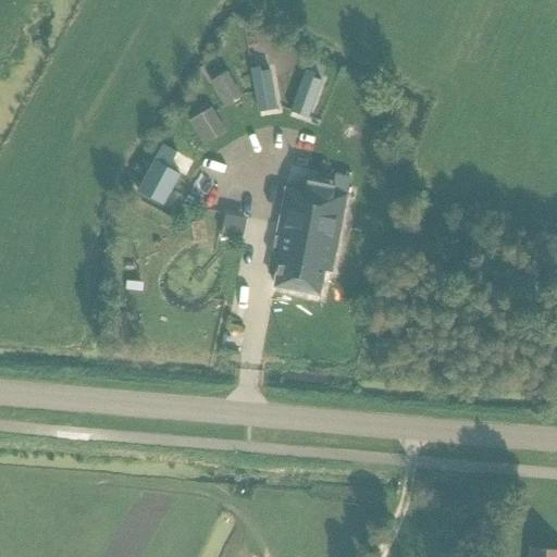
[(226,71),(209,82),(213,88),(224,107),(242,96),(231,78),(226,71)]
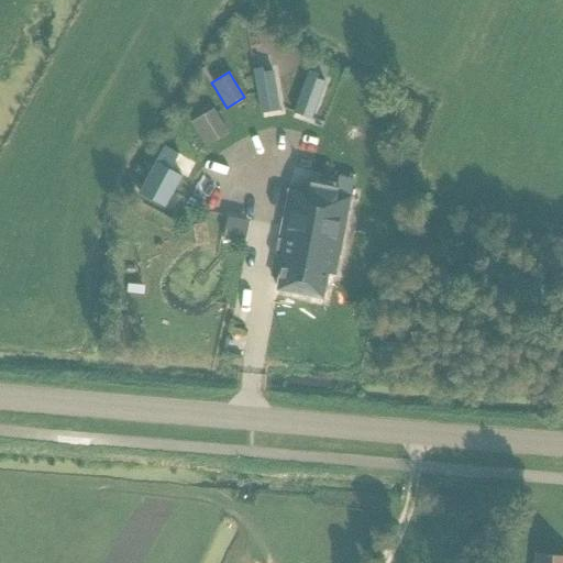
[(256,74),(255,75),(263,112),(279,109),(273,72),(264,73),(256,74)]
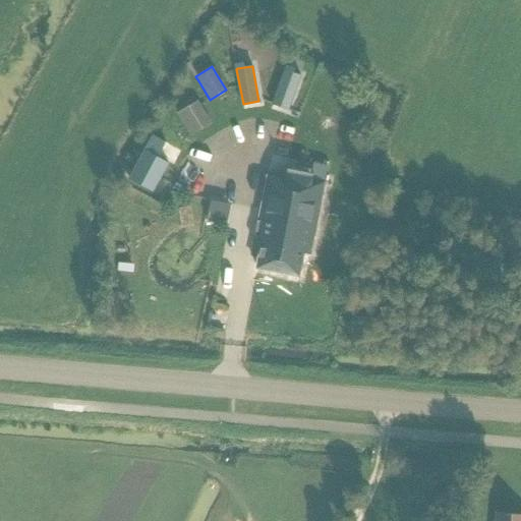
[(285,70),(273,104),(287,110),(300,76),(293,73),(285,70)]
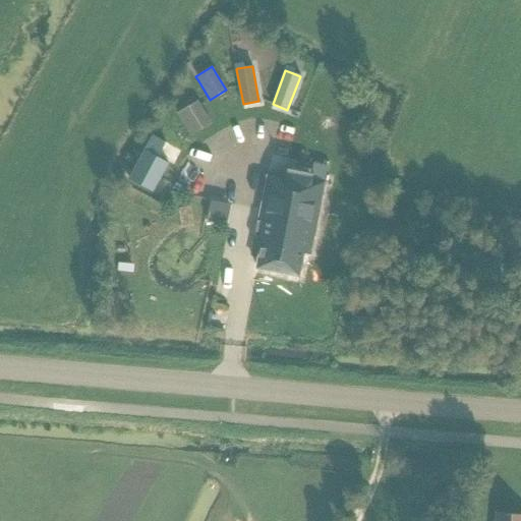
[(198,100),(177,113),(190,136),(212,123),(198,100)]
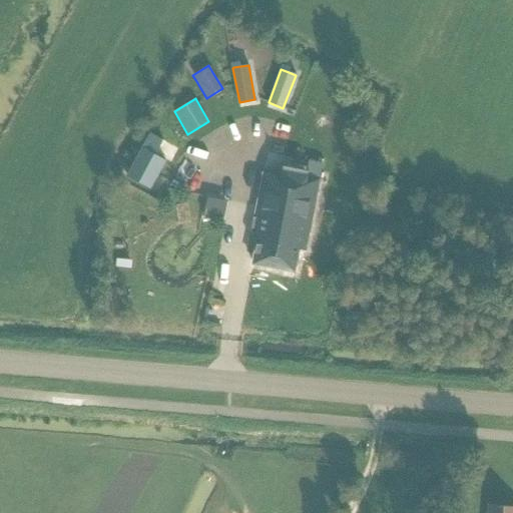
[(166,131),(160,142),(171,148),(177,138),(166,131)]
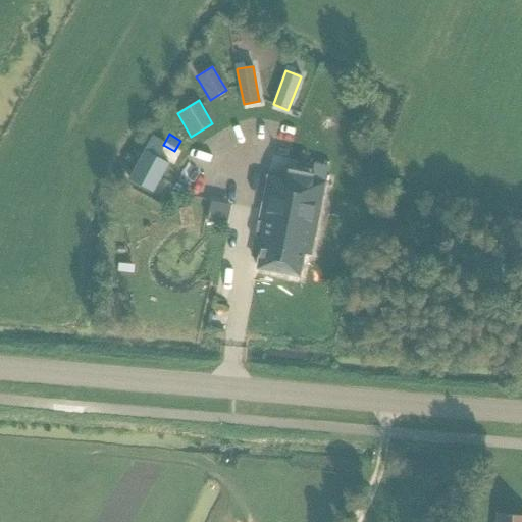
[(173,155),(149,142),(129,179),(153,192),(173,155)]
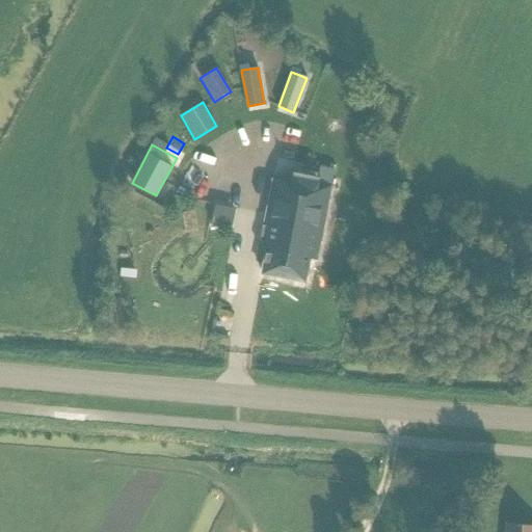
[(331,185),(292,178),(292,182),(274,178),(263,239),(265,240),(263,248),(267,249),(262,272),(306,281),(310,258),(316,259),(331,185)]
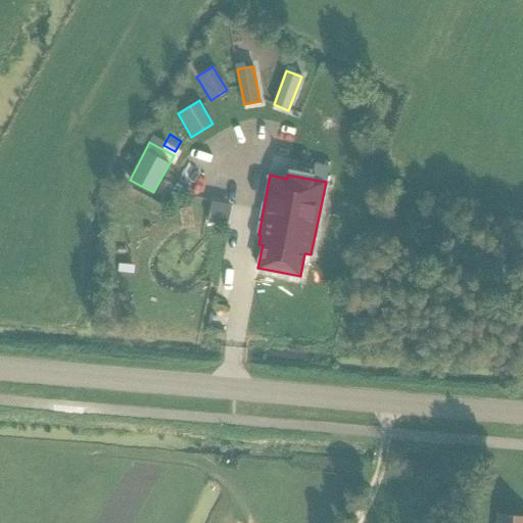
[(522,522),(522,516),(498,514),(497,522),(522,522)]
